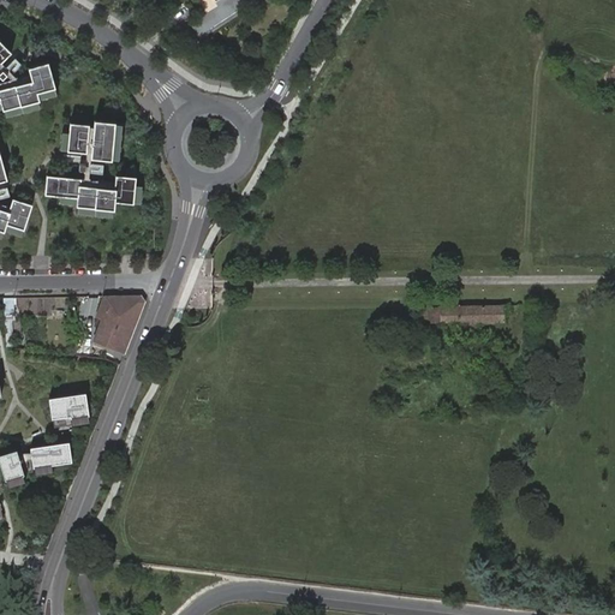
[(197,37),(251,0),(214,0),(218,5),(189,25),(197,37)]
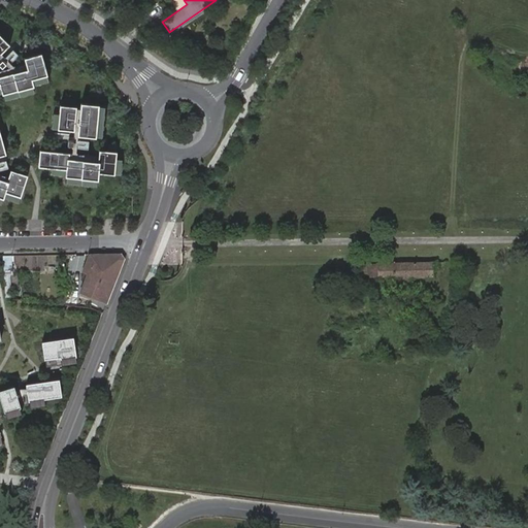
[(224,2),(222,0),(216,0),(169,32),(172,35),(224,2)]
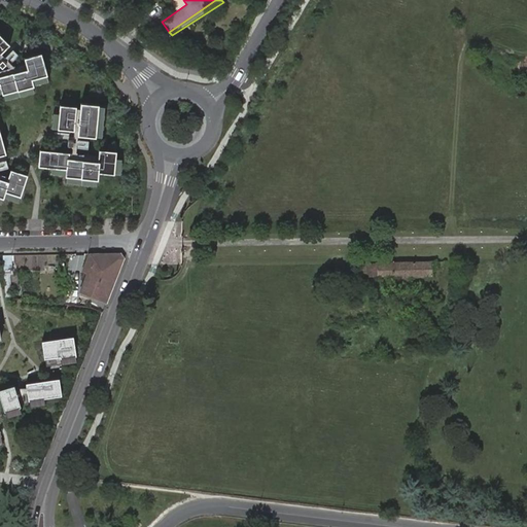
[(10,44),(0,34),(0,55),(1,54),(10,44)]
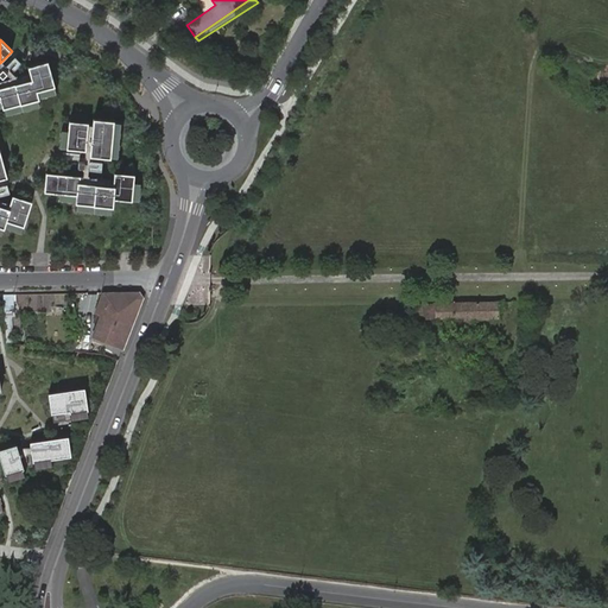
[(48,61),(29,67),(31,74),(32,80),(0,88),(0,101),(1,101),(2,108),(4,109),(5,109),(21,105),(38,100),(39,100),(39,97),(38,92),(54,87),(55,87),(48,61)]
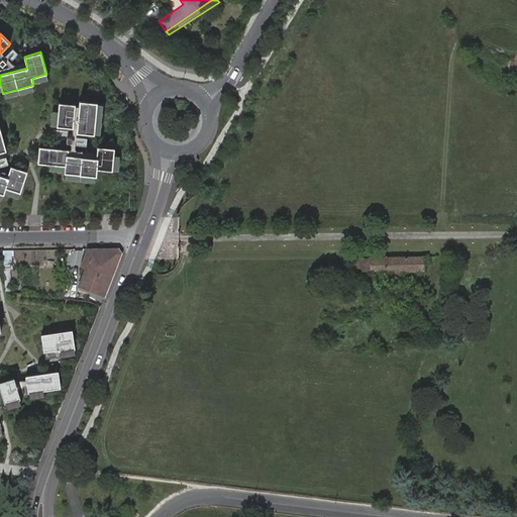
[(1,53),(0,54),(0,56),(1,58),(2,59),(6,63),(10,66),(10,67),(0,70),(0,75),(27,68),(26,63),(14,66),(13,65),(1,53)]
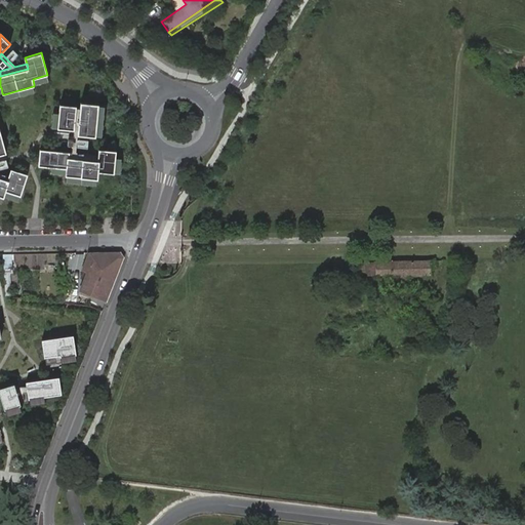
[(46,75),(33,79),(34,84),(48,80),(46,75)]
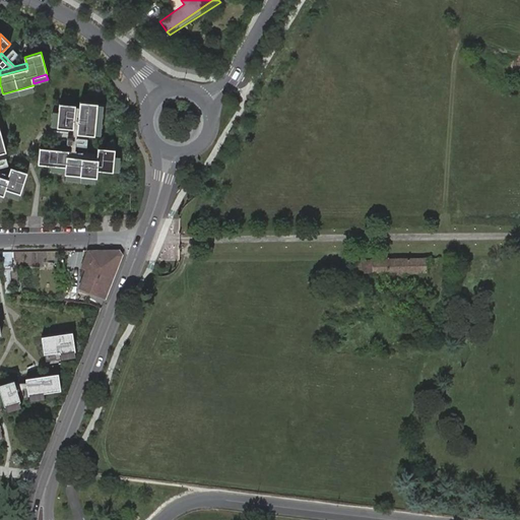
[(34,90),(33,85),(18,89),(19,94),(34,90)]
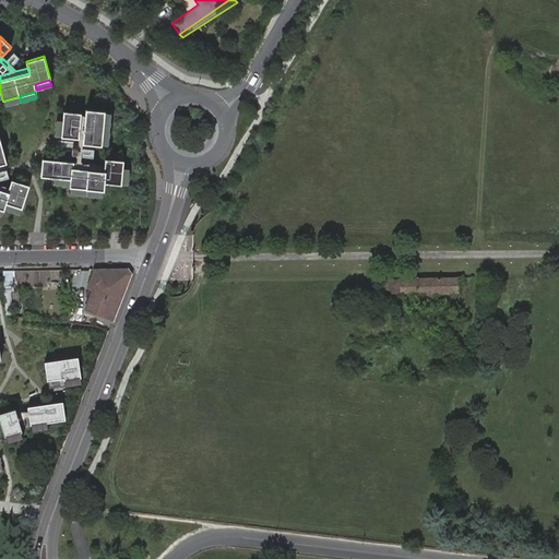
[(21,102),(20,96),(4,100),(7,106),(21,102)]
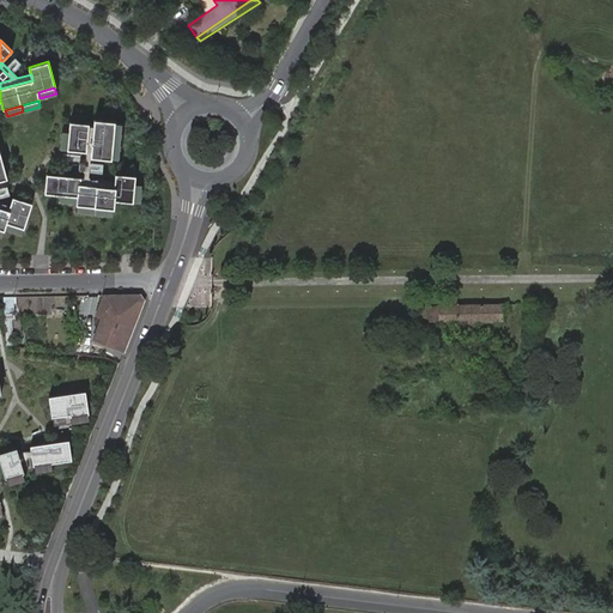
[(115,121),(95,119),(93,127),(91,157),(111,159),(113,157),(115,123),(115,121)]
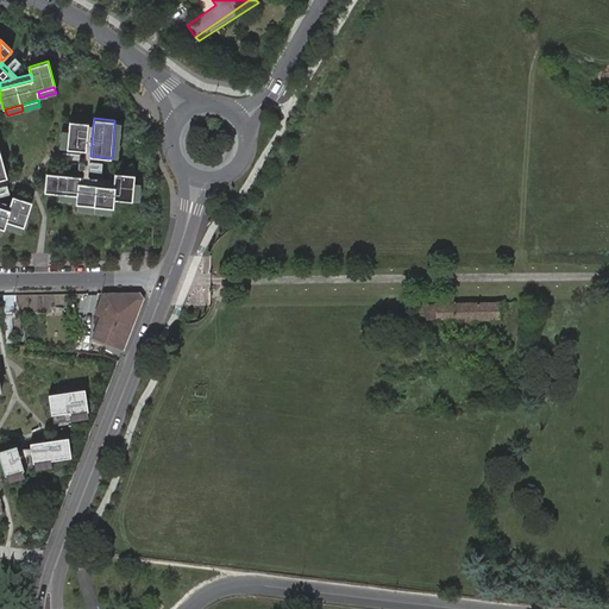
[(89,123),(69,121),(69,131),(67,148),(67,149),(86,151),(88,126),(89,123)]
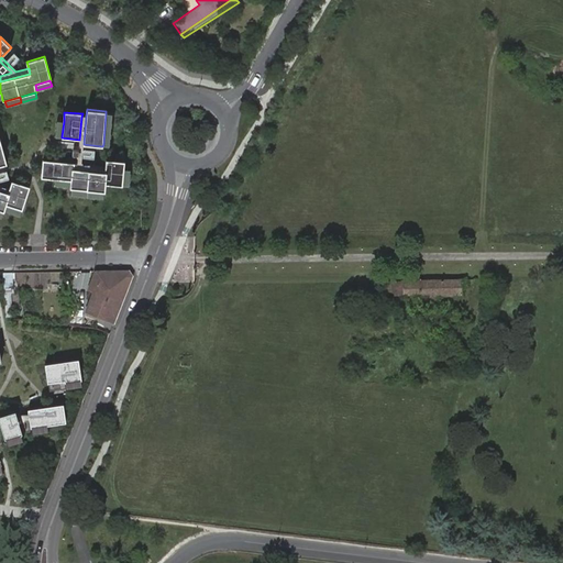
[(112,113),(106,113),(103,144),(109,145),(112,113)]
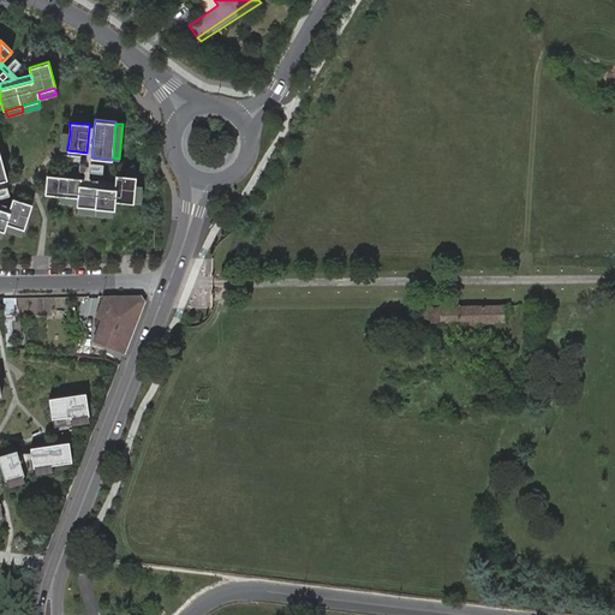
[(94,127),(89,127),(87,153),(87,162),(87,165),(85,171),(84,179),(82,179),(81,185),(114,189),(115,183),(89,180),(91,157),(94,127)]
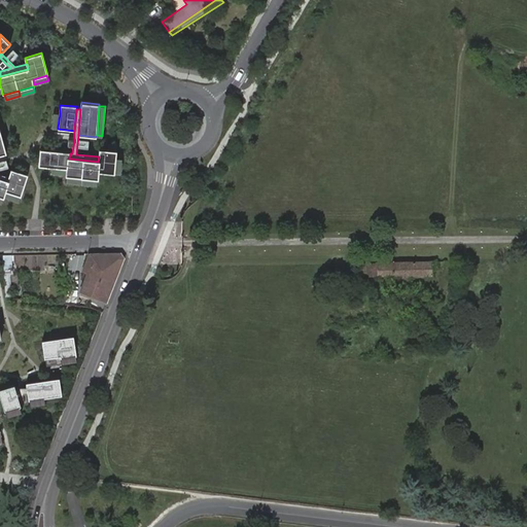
[(70,153),(40,150),(38,167),(51,168),(66,170),(66,175),(66,177),(67,177),(97,179),(99,180),(99,173),(115,174),(117,151),(99,149),(99,156),(98,162),(69,159),(70,153)]
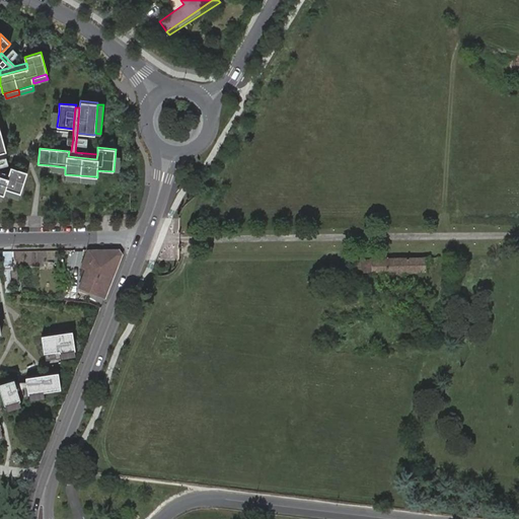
[(0,175),(0,194),(3,196),(4,196),(4,195),(6,190),(20,194),(21,195),(28,172),(11,167),(9,174),(8,178),(0,175)]
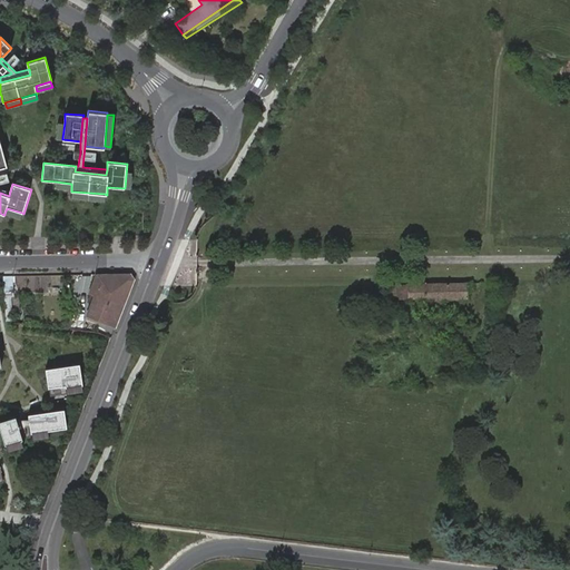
[(105,194),(72,192),(72,197),(104,200),(105,194)]
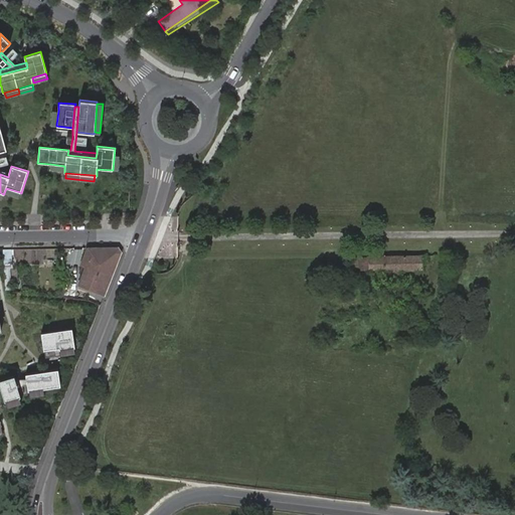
[(20,192),(6,188),(4,193),(18,198),(20,192)]
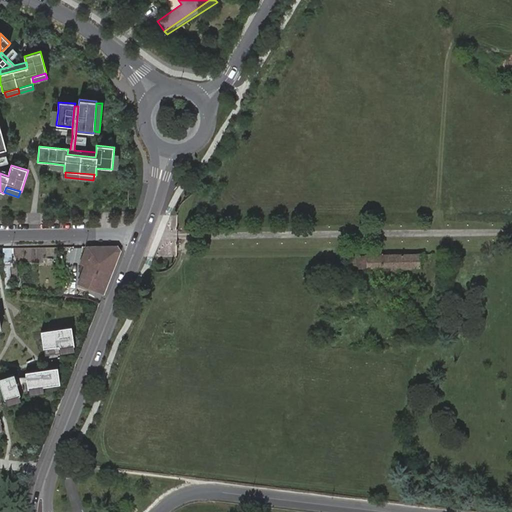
[(86,264),(78,285),(103,295),(120,251),(117,247),(87,247),(82,259),(87,261),(86,264)]
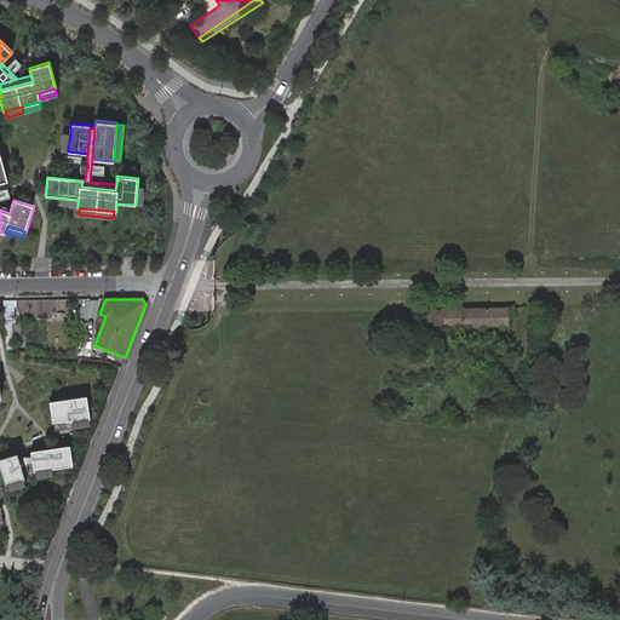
[(509,306),(443,308),(443,326),(509,325),(509,306)]
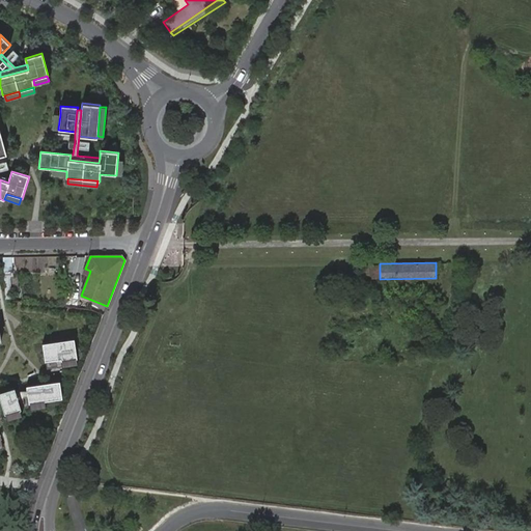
[(74,339),(42,344),(45,362),(55,360),(60,360),(60,359),(61,361),(77,359),(74,339)]
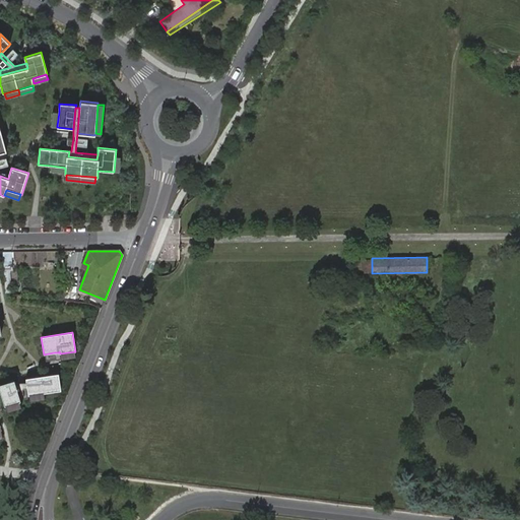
[(58,374),(25,379),(25,383),(26,389),(27,395),(60,391),(58,374)]
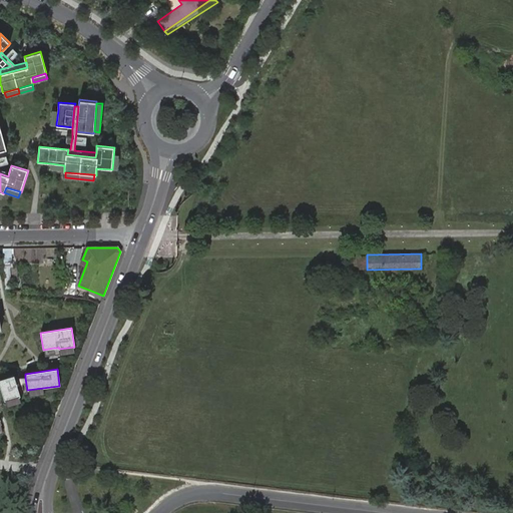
[(13,376),(0,379),(0,387),(4,401),(20,396),(16,386),(14,378),(13,376)]
